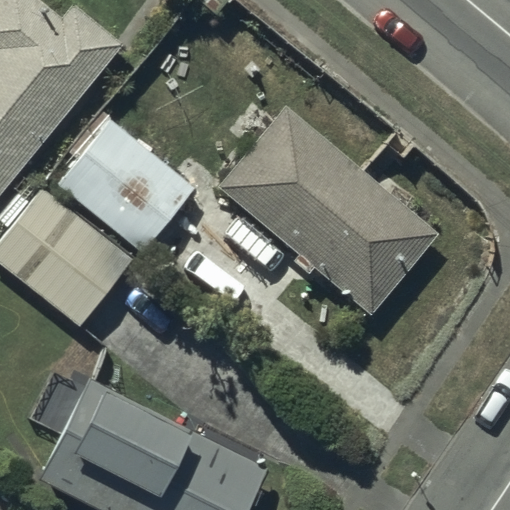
[(0,0),(0,197),(121,48),(74,10),(64,21),(38,0),(0,0)]
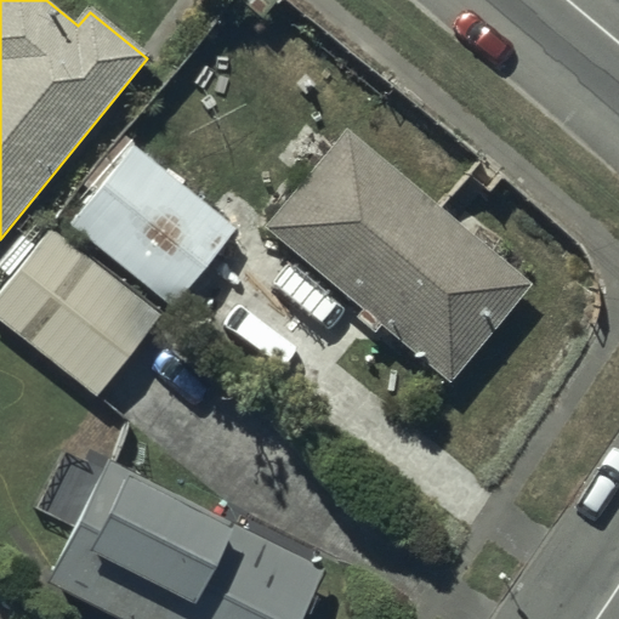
[(529,290),(347,135),(267,228),(364,310),(356,319),(370,333),(379,322),(450,382),(529,290)]
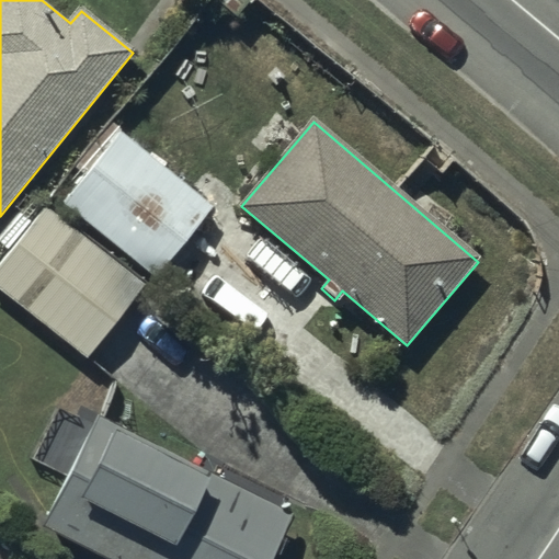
[(213,206),(117,130),(61,201),(158,276),(213,206)]
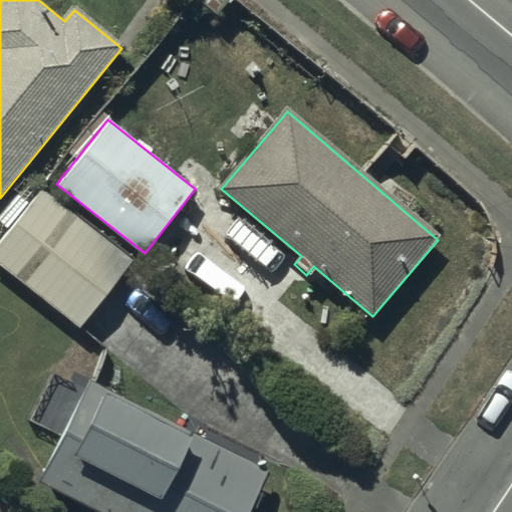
[(133,264),(42,191),(0,243),(0,262),(80,328),(133,264)]
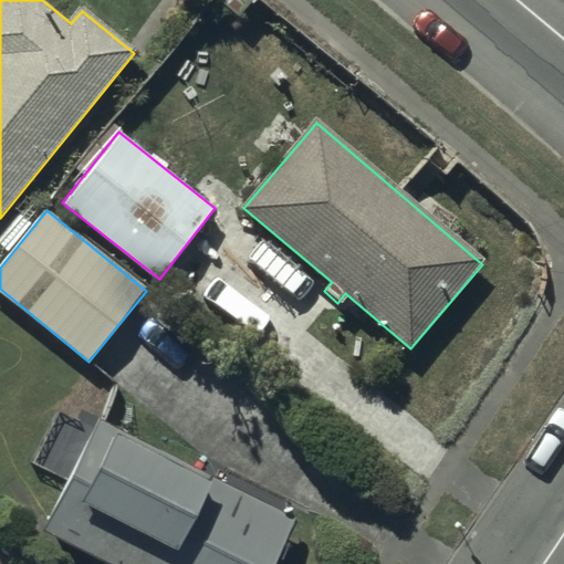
[(95,421),(41,532),(105,563),(272,563),(294,520),(95,421)]
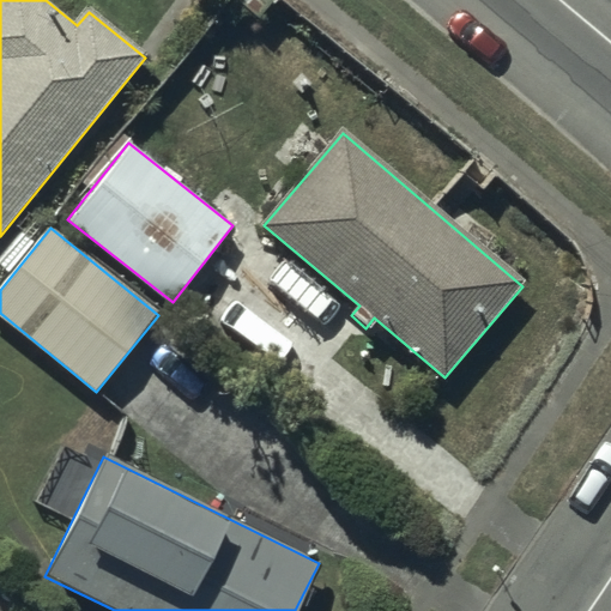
All buildings are outlined.
